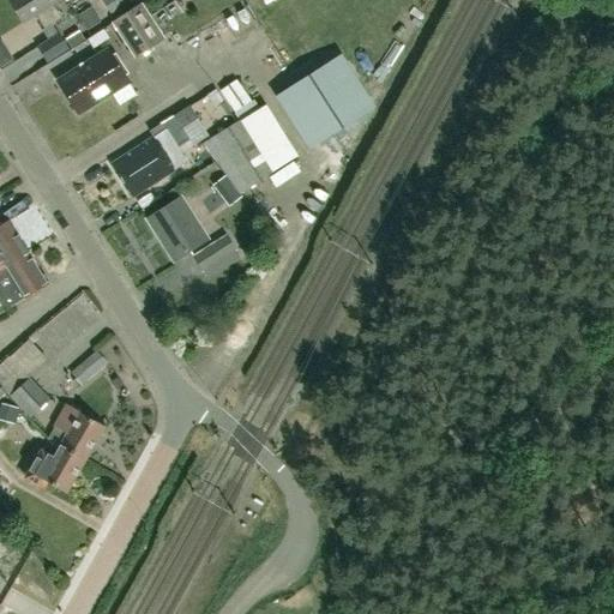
[(53,24),(37,0),(6,0),(22,25),(36,17),(44,30),(53,24)]
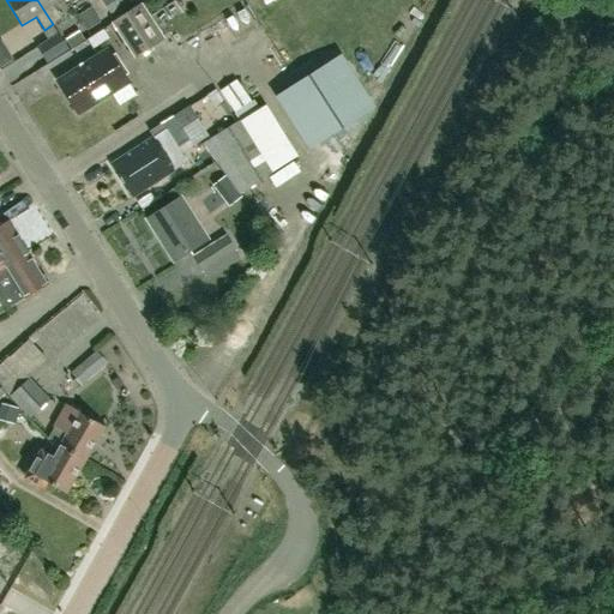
[(37,0),(53,24),(62,19),(54,5),(61,0),(37,0)]
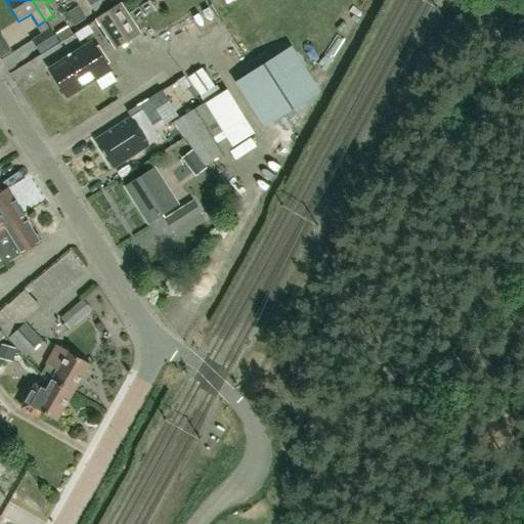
[(86,0),(94,12),(105,5),(102,0),(86,0)]
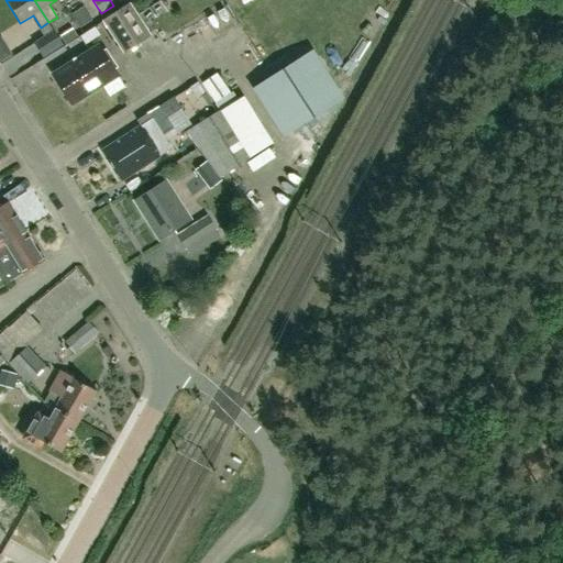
[(174,0),(150,0),(146,2),(153,15),(176,4),(174,0)]
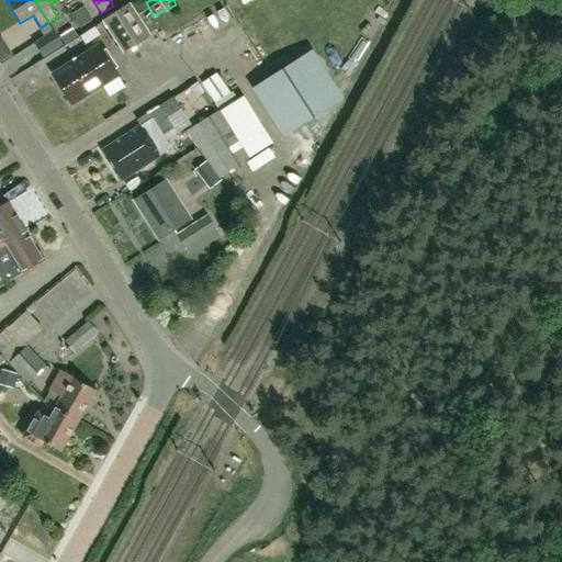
[(226,17),(245,8),(240,0),(220,0),(218,1),(226,17)]
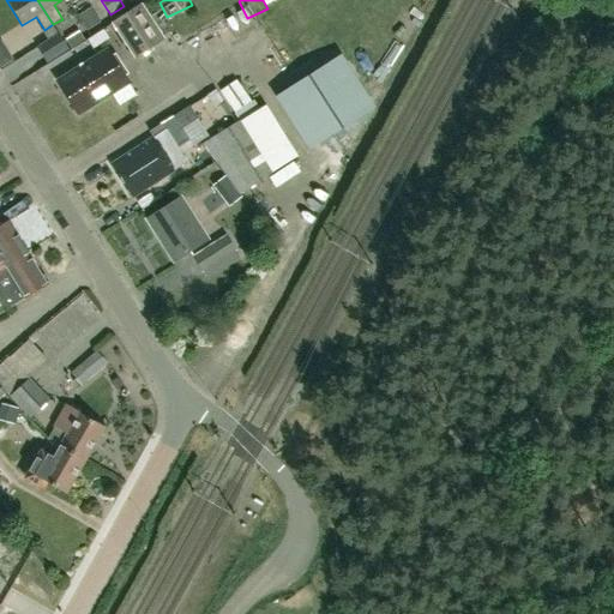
[(161,41),(139,6),(114,23),(136,56),(161,41)]
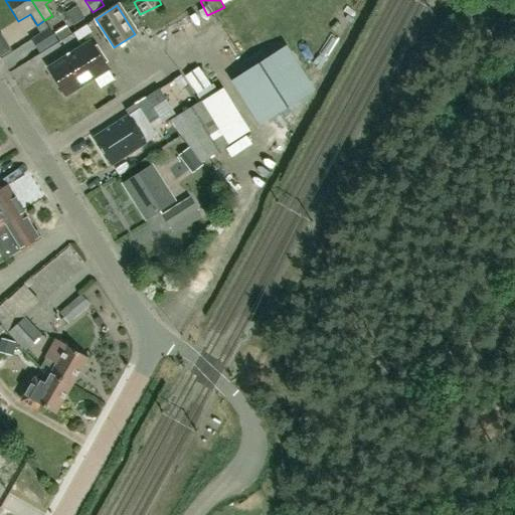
[(72,25),(74,24),(82,19),(77,11),(67,17),(72,25)]
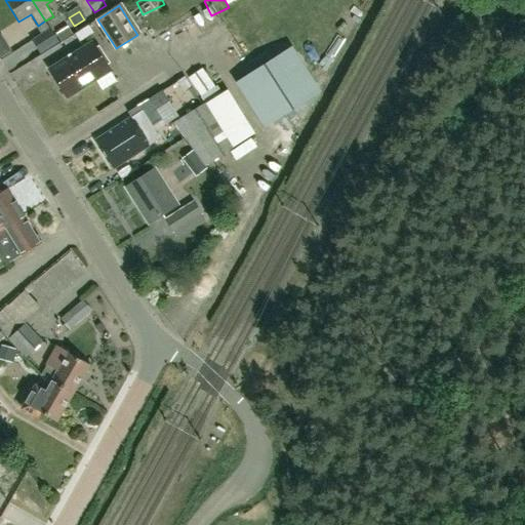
[(36,27),(41,34),(49,29),(44,22),(38,26),(36,27)]
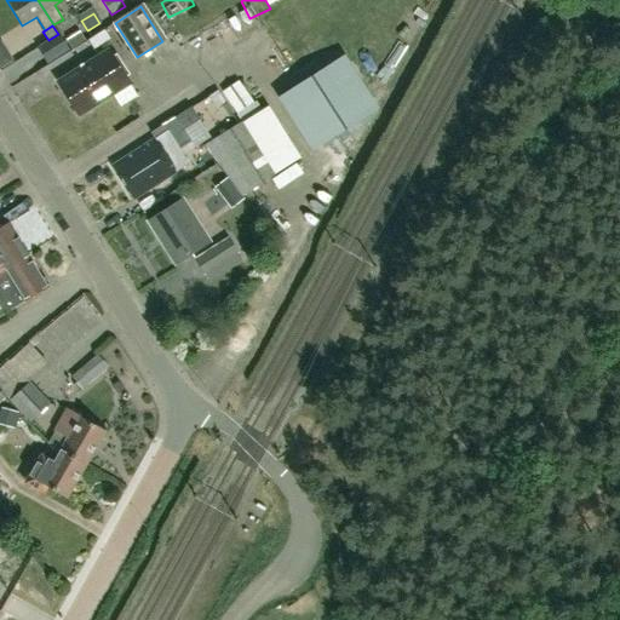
[(103,30),(87,40),(93,49),(109,39),(103,30)]
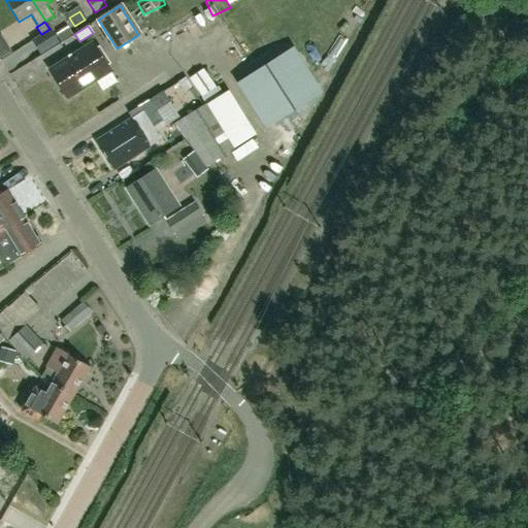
[(53,32),(60,42),(67,37),(60,27),(53,32)]
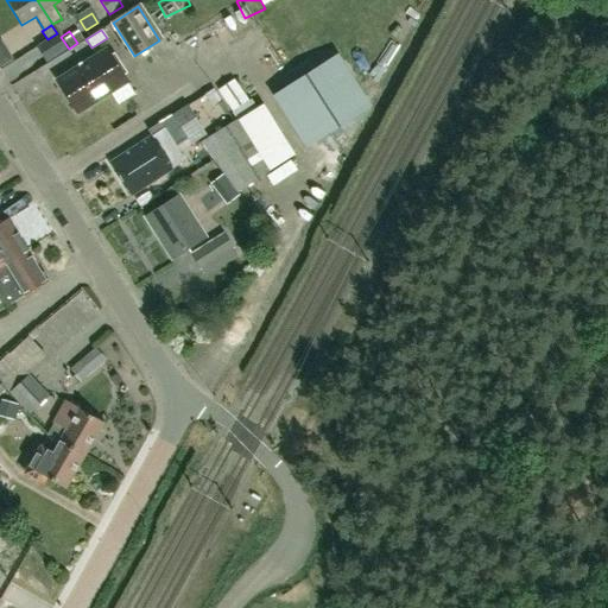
[(42,64),(68,49),(57,33),(32,49),(42,64)]
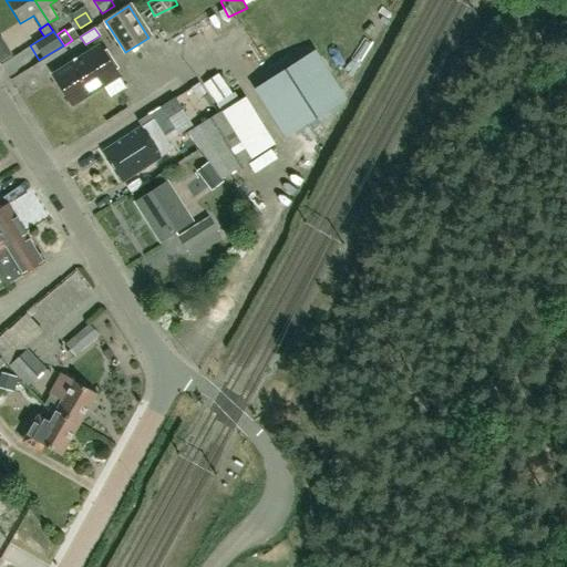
[(99,47),(53,75),(70,102),(85,91),(89,96),(103,86),(111,99),(126,89),(99,47)]
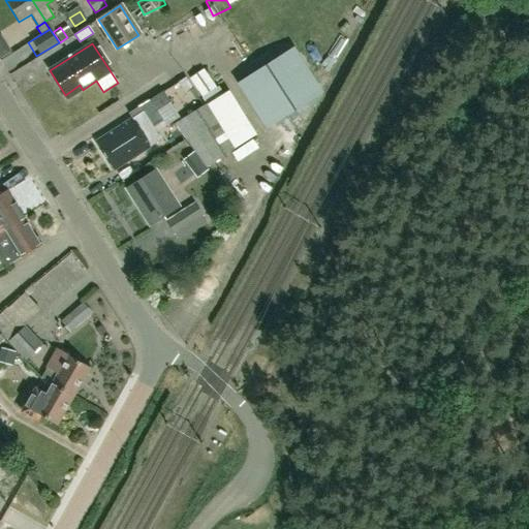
[(315,90),(282,47),(236,83),(269,125),(315,90)]
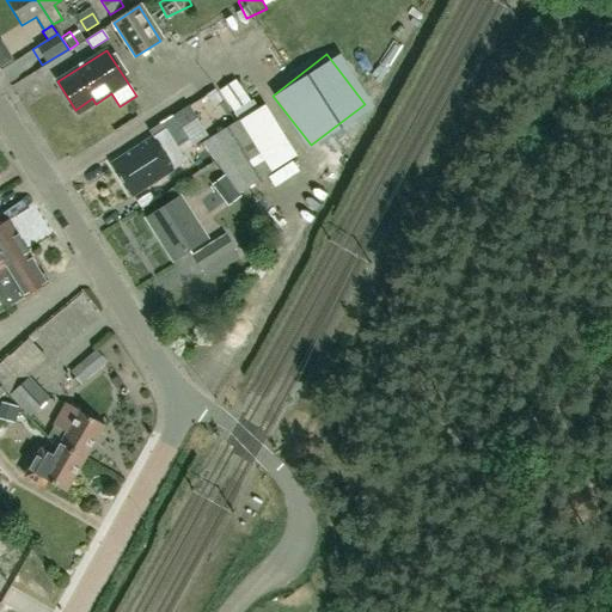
[(219,91),(233,112),(250,101),(236,80),(219,91)]
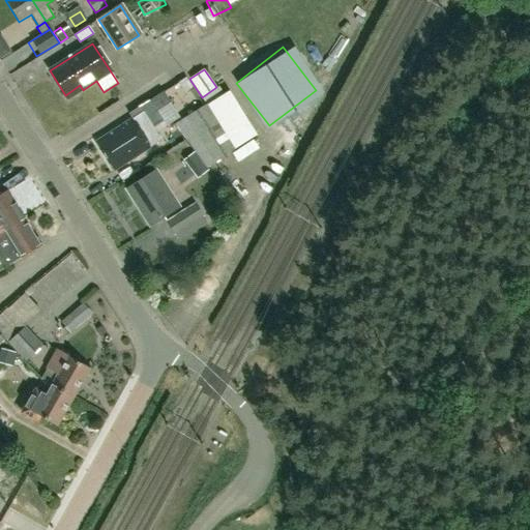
[(189,88),(183,79),(176,84),(182,93),(189,88)]
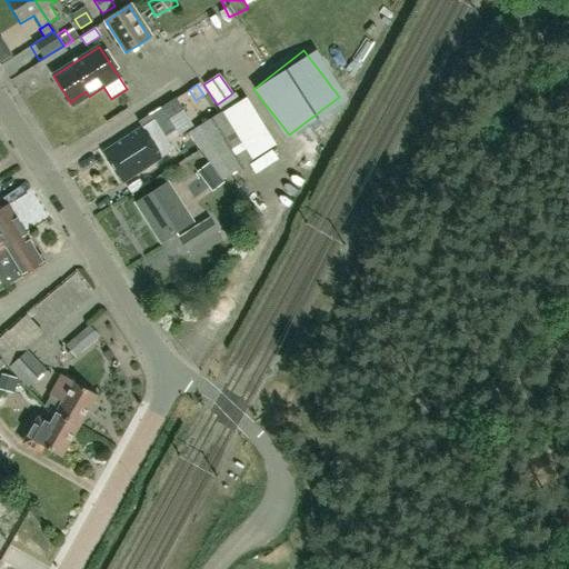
[(142,129),(103,155),(122,183),(173,150),(168,142),(163,133),(172,127),(168,120),(183,110),(176,99),(148,116),(152,121),(142,128),(142,129)]
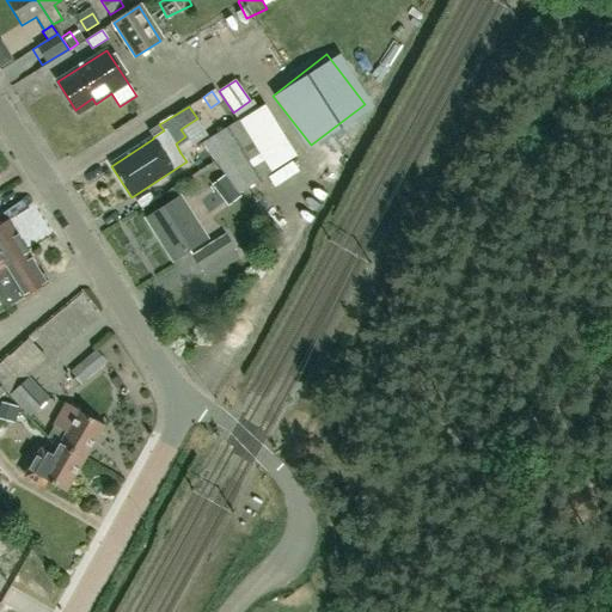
[(237,121),(202,144),(238,191),(269,172),(237,121)]
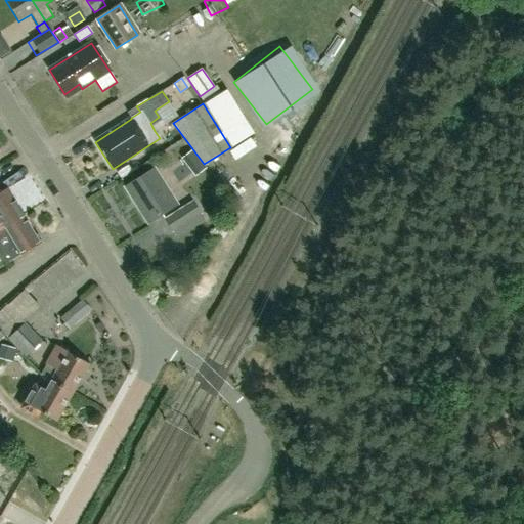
[(114,171),(119,178),(135,167),(133,165),(127,169),(124,164),(114,171)]
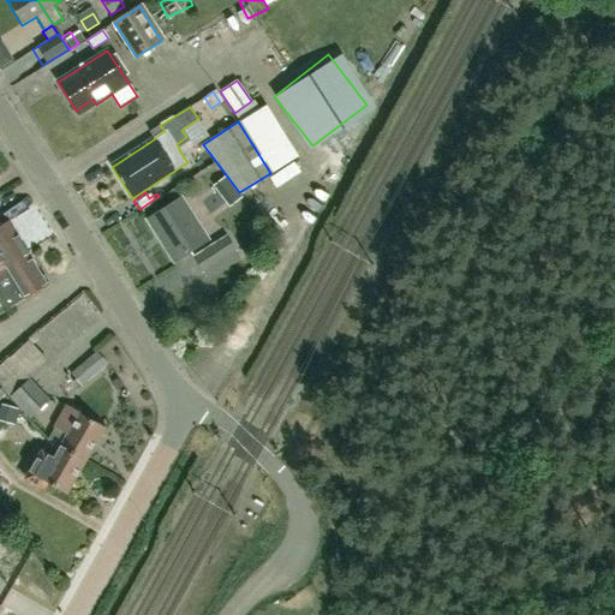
[(208,240),(181,199),(147,221),(172,262),(208,240)]
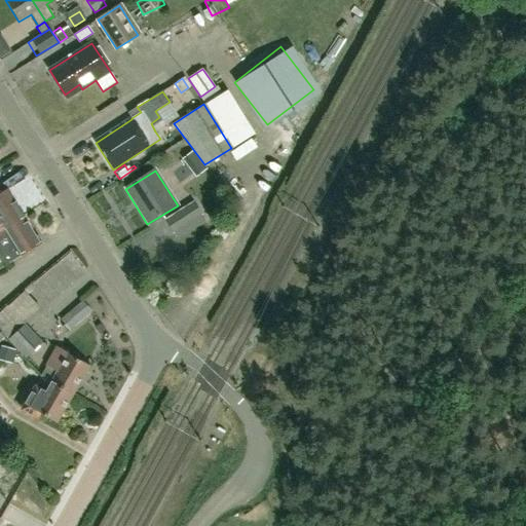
[(0,229),(24,215),(7,189),(0,193),(0,229)]
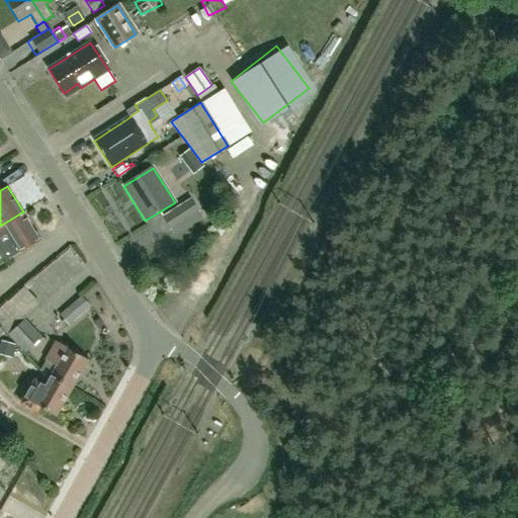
[(191,198),(162,217),(171,230),(198,212),(199,211),(191,198)]
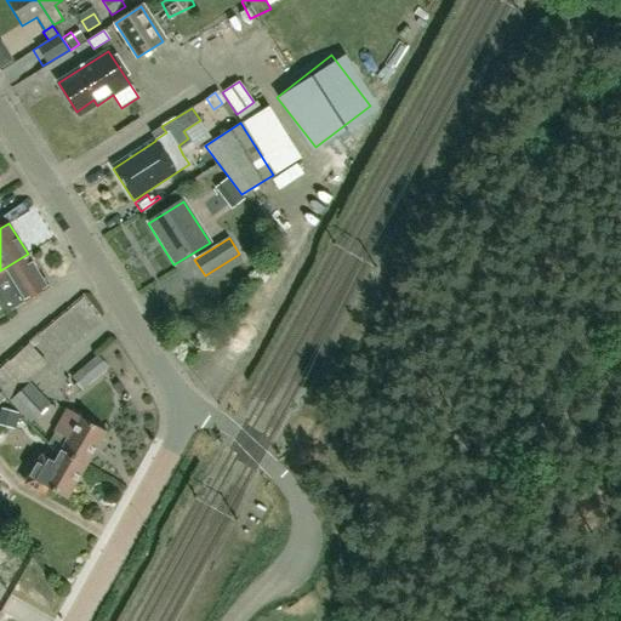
[(0,298),(9,312),(24,302),(49,288),(28,254),(0,271),(0,298)]
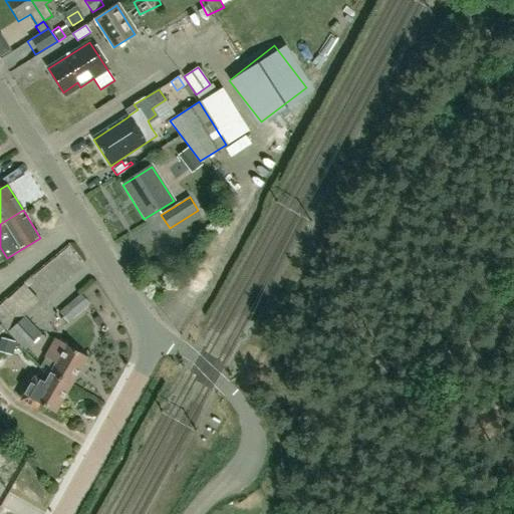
[(80,294),(58,312),(68,323),(90,305),(80,294)]
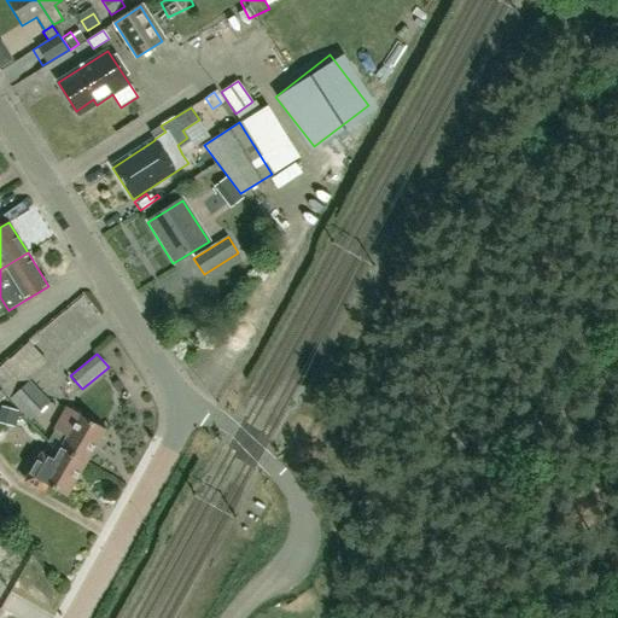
[(10,360),(0,367),(0,389),(30,423),(50,403),(10,360)]
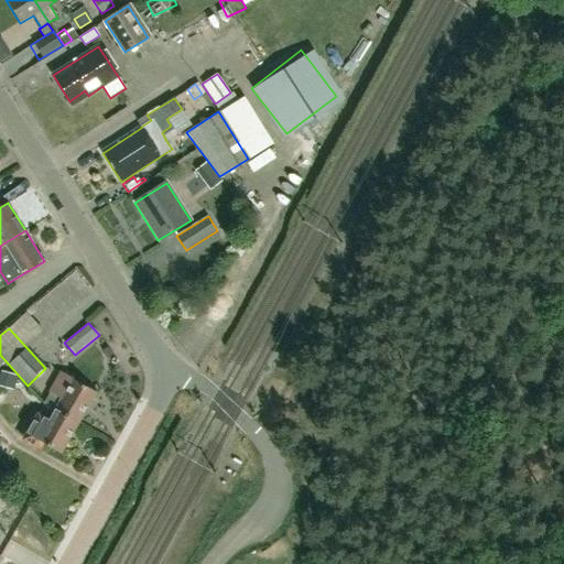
[(102,350),(107,358),(112,355),(108,347),(102,350)]
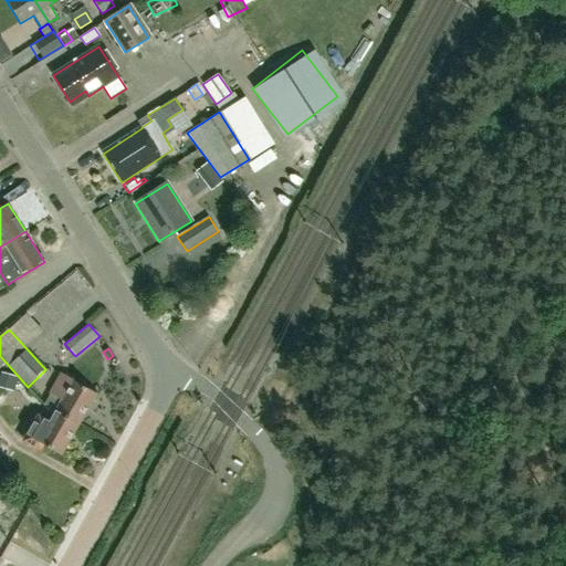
[(1,373),(0,377),(0,386),(13,390),(18,377),(1,373)]
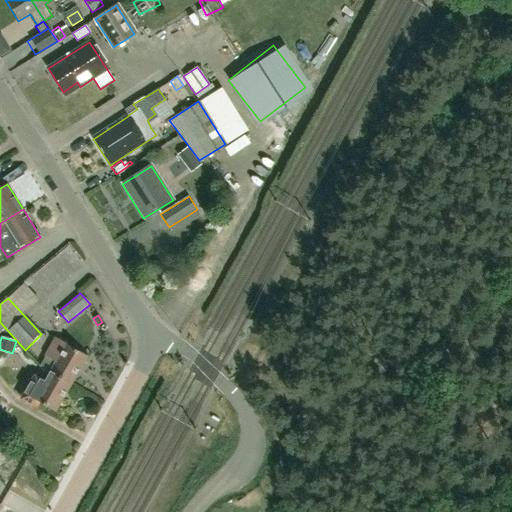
[(50,371),(70,382),(85,355),(55,338),(46,355),(39,366),(49,371),(50,371)]
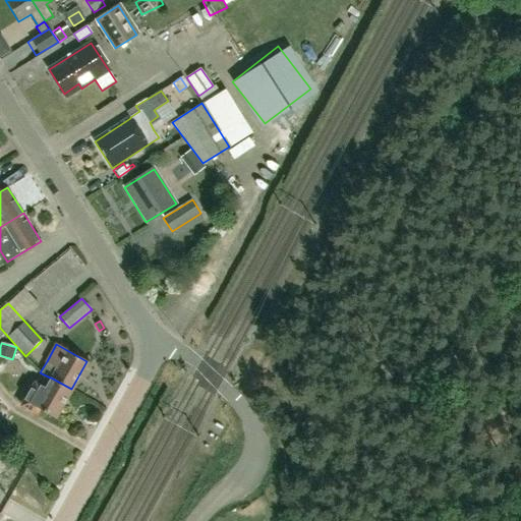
[(51,378),(50,378),(45,388),(35,383),(24,399),(20,407),(38,416),(42,409),(56,417),(71,389),(51,378)]
